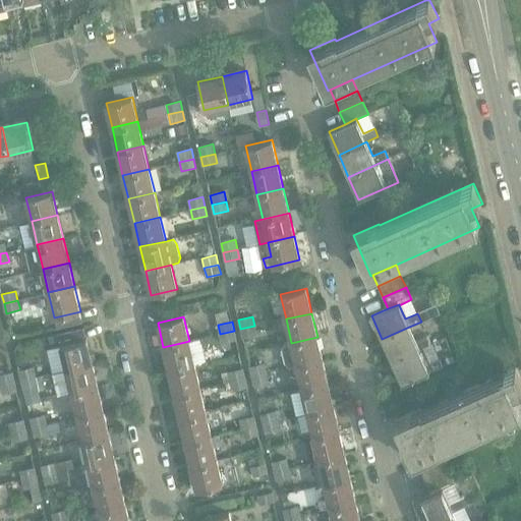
[(254,326),(240,329),(243,339),(257,335),(254,326)]
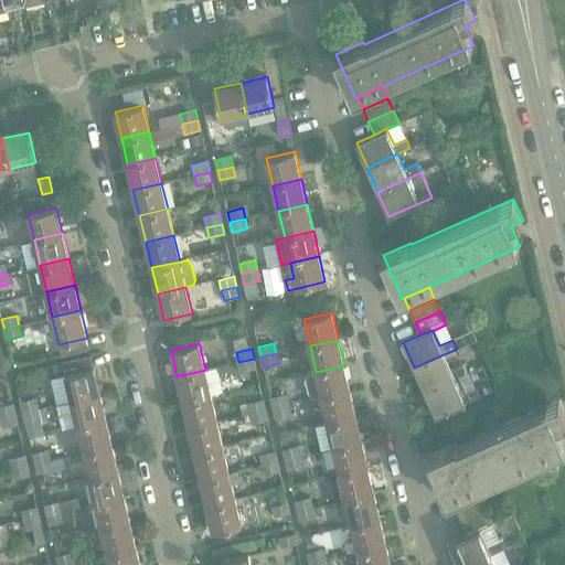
[(425,392),(454,379),(467,373),(464,364),(450,370),(444,354),(414,368),(425,392)]
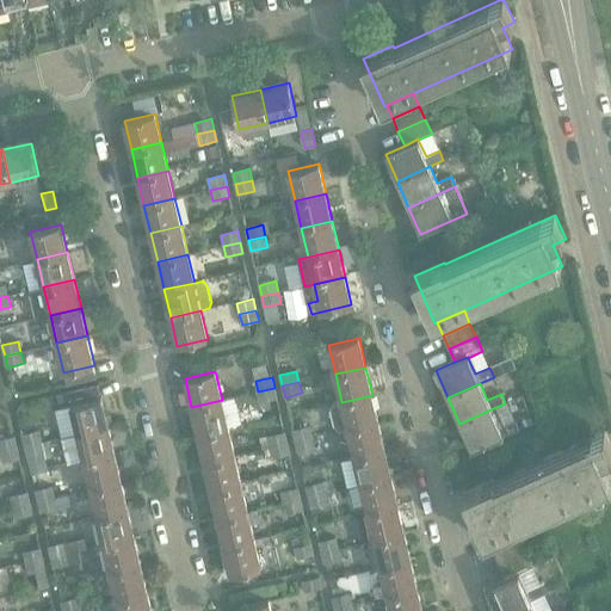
[(275,388),(258,392),(260,403),(277,399),(275,388)]
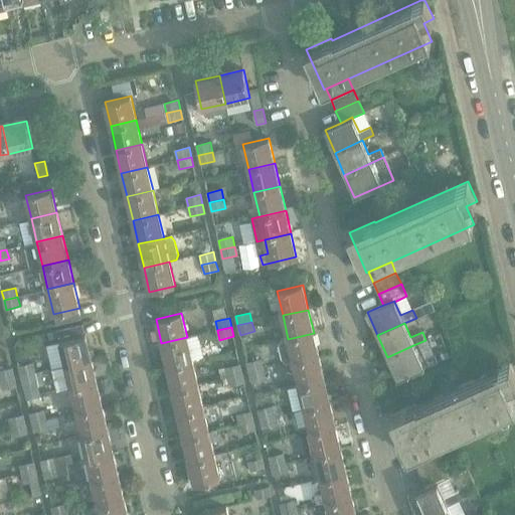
[(314,333),(288,339),(281,340),(280,345),(283,360),(287,364),(294,363),(319,357),(314,333)]
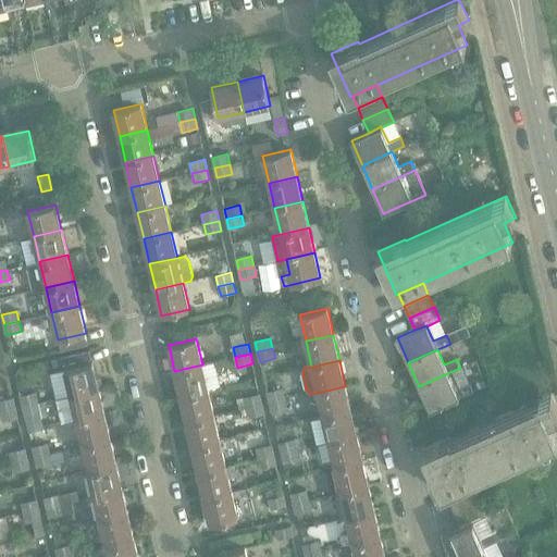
[(99,387),(93,362),(65,369),(71,394),(99,387)]
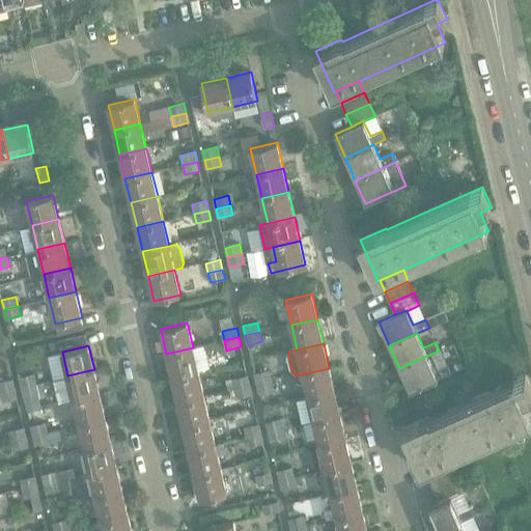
[(172,378),(198,371),(193,347),(166,354),(172,378)]
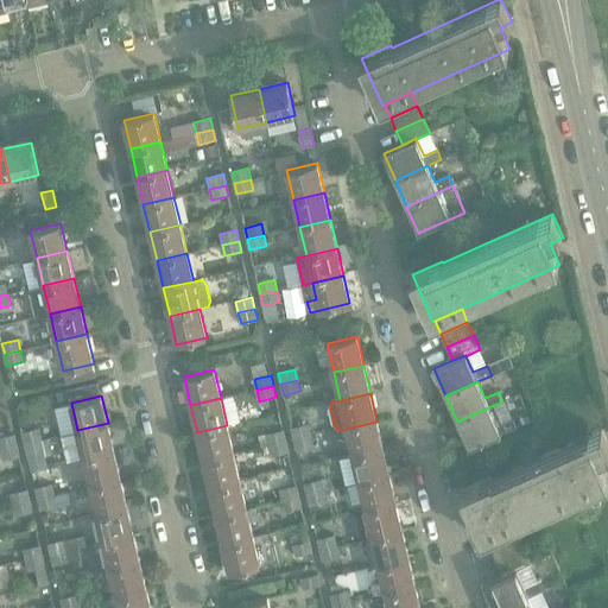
[(496,425),(488,407),(457,422),(469,449),(515,428),(511,419),(496,425)]
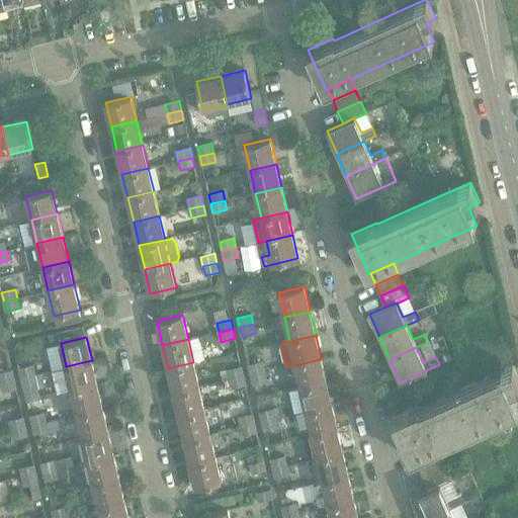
[(327,382),(321,359),(295,365),(300,389),(327,382)]
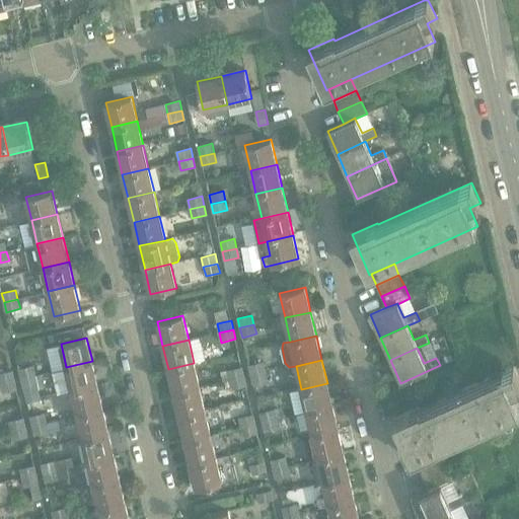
[(66,367),(71,390),(97,385),(92,361),(66,367)]
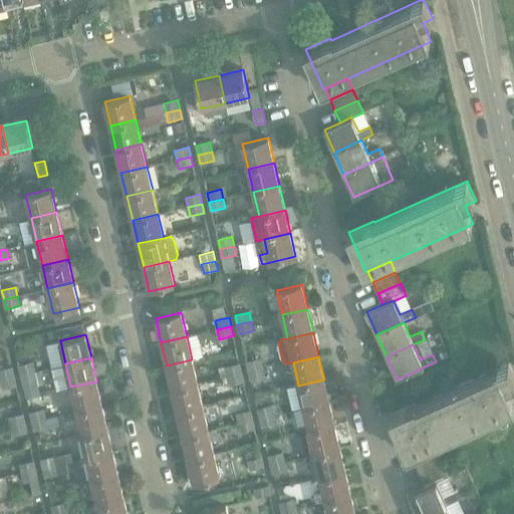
[(246,362),(249,371),(263,368),(260,358),(246,362)]
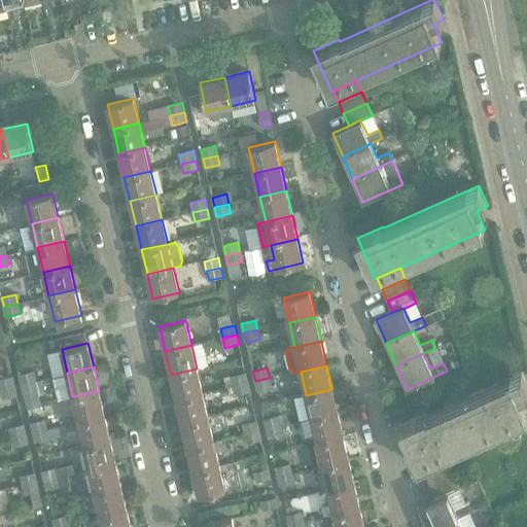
[(176,399),(203,393),(197,369),(171,375),(176,399)]
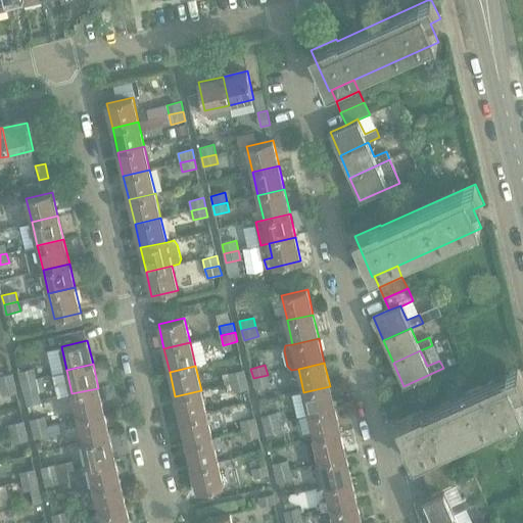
[(34,369),(19,372),(21,381),(36,378),(34,369)]
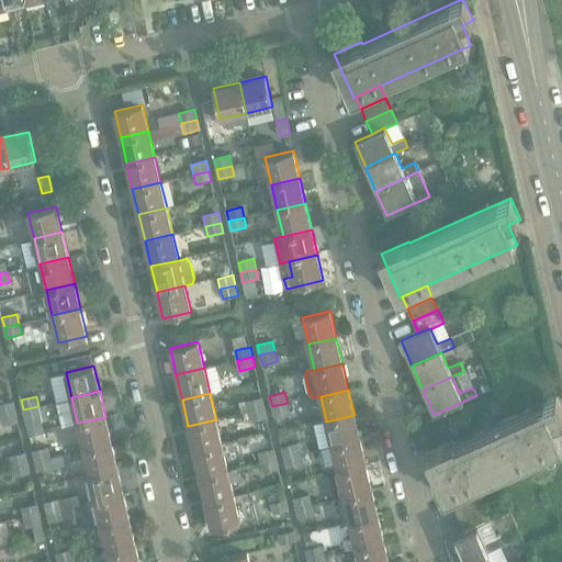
[(456,442),(454,440),(427,452),(447,496),(448,495),(474,484),(561,444),(561,439),(555,424),(561,420),(561,408),(557,396),(456,442)]
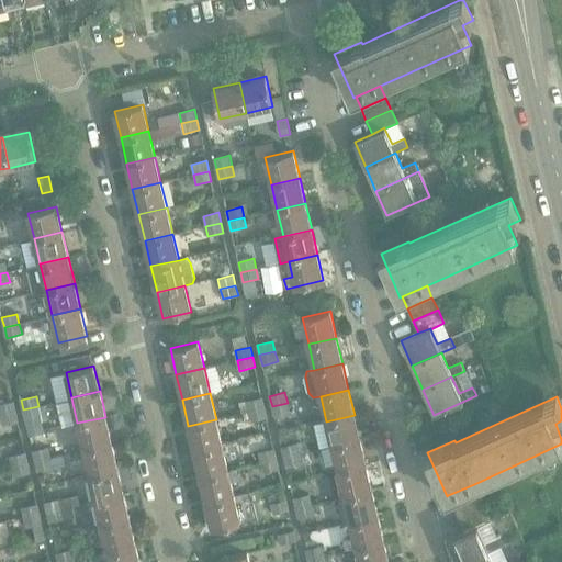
[(265,408),(262,397),(247,402),(249,412),(265,408)]
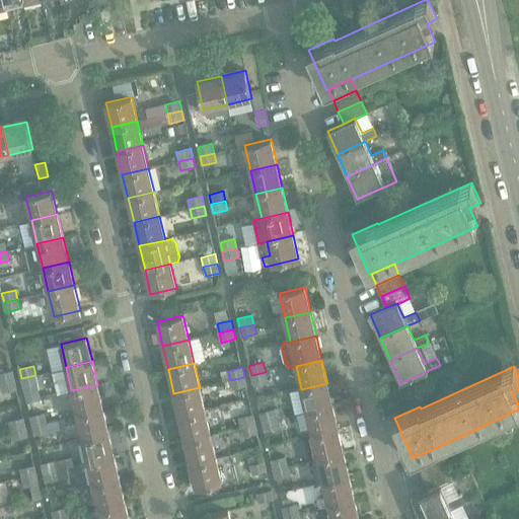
[(0,381),(1,383),(14,380),(12,371),(0,373),(0,381)]
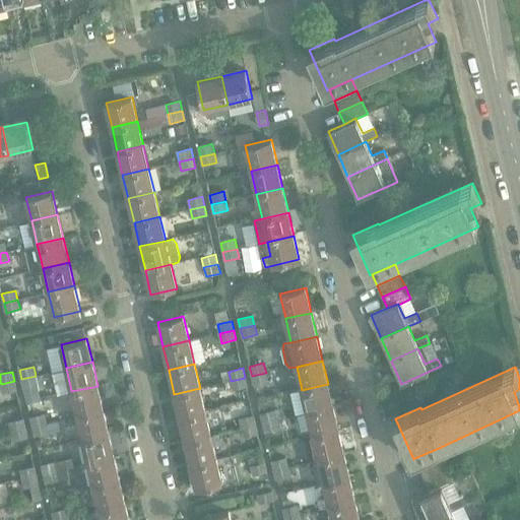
[(252,376),(254,385),(268,382),(266,373),(252,376)]
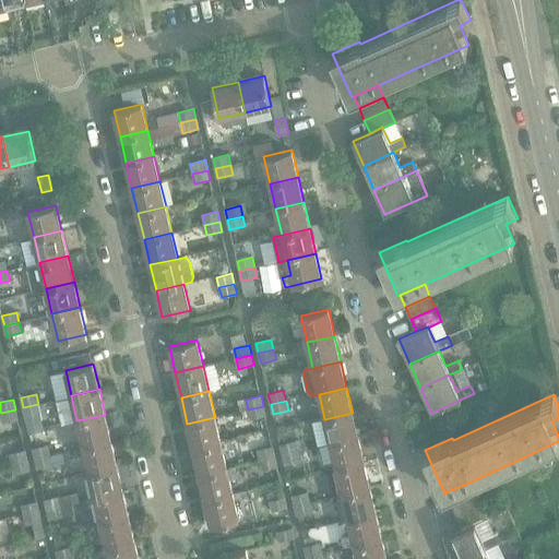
[(23,407),(25,418),(40,415),(38,404),(23,407)]
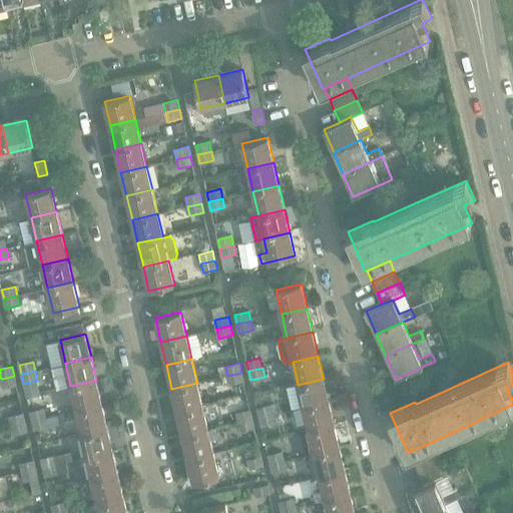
[(243,382),(241,373),(227,376),(229,385),(243,382)]
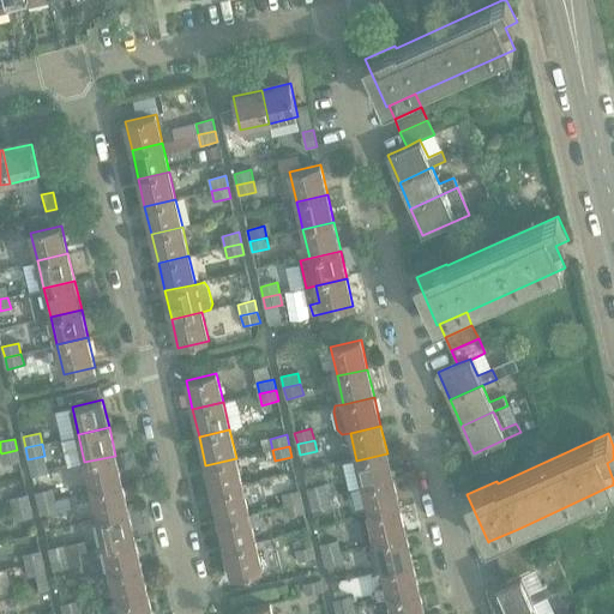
[(1,453),(4,465),(20,462),(17,450),(1,453)]
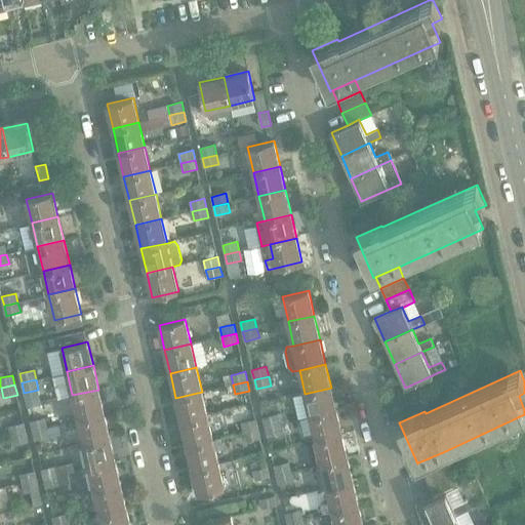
[(311,417),(336,411),(331,388),(305,394),(311,417)]
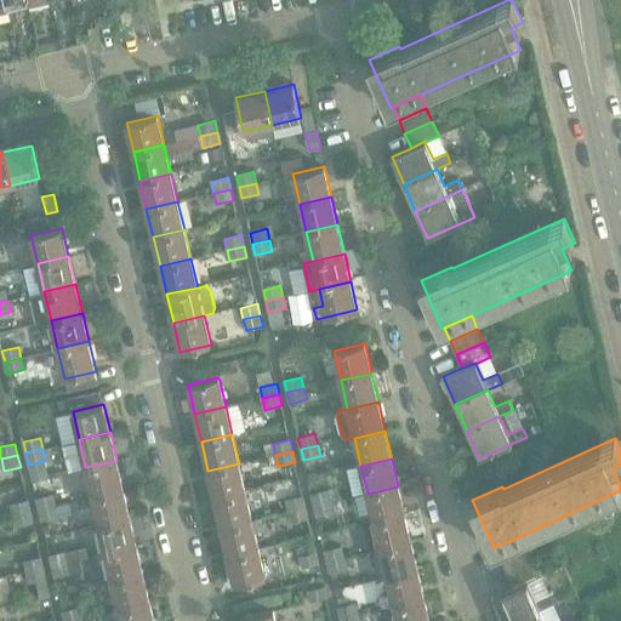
[(124,489),(117,461),(85,467),(92,496),(124,489)]
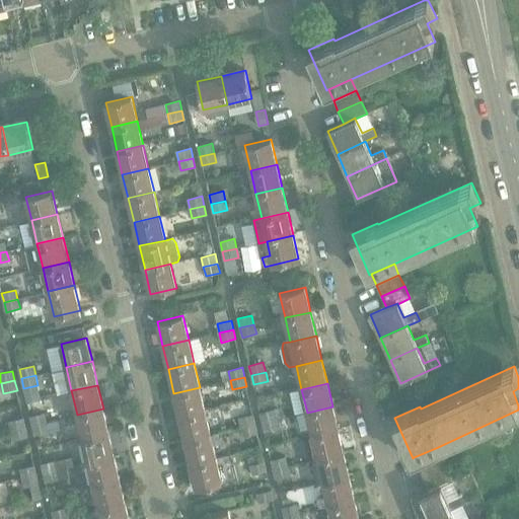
[(179,417),(205,411),(200,387),(173,393),(179,417)]
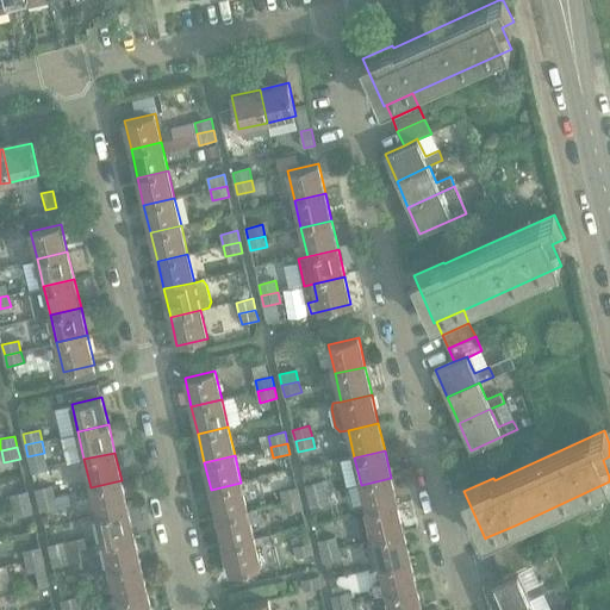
[(398,505),(391,478),(361,485),(367,514),(398,505)]
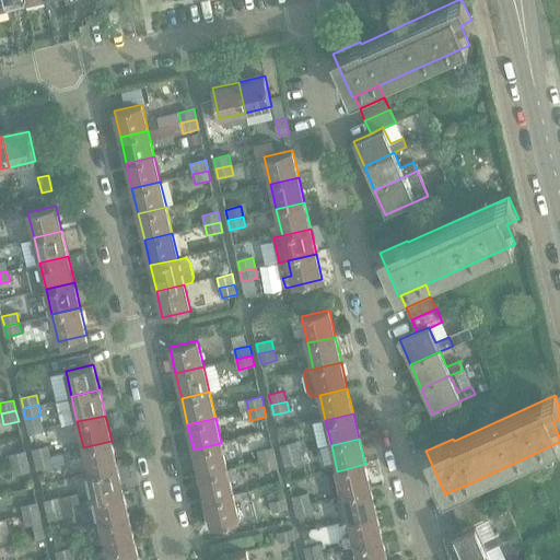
[(117,467),(112,441),(83,447),(90,474),(117,467)]
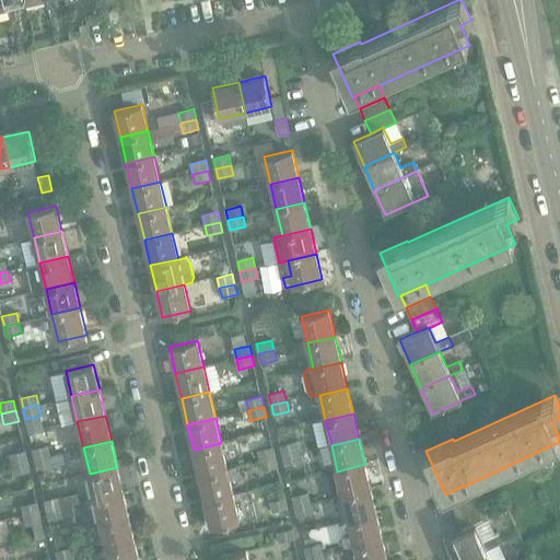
[(280,445),(283,456),(299,452),(295,442),(280,445)]
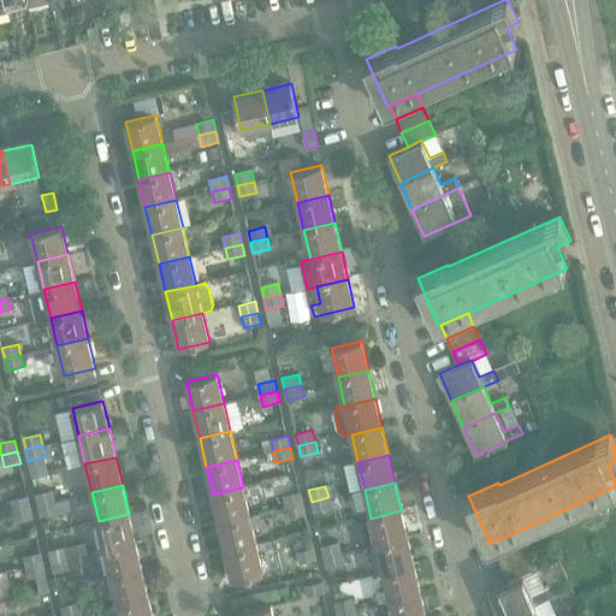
[(219,523),(250,516),(243,487),(213,495),(219,523)]
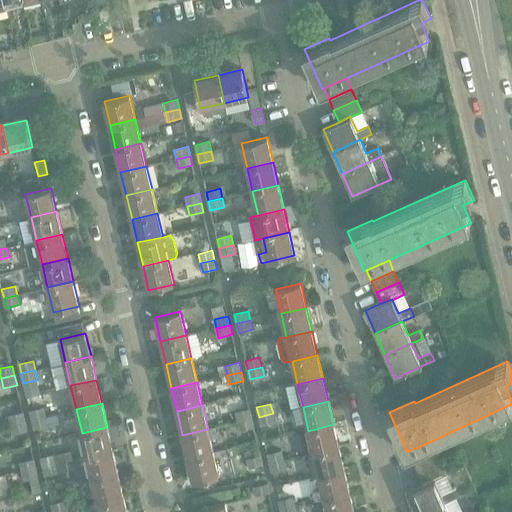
[(46,417),(44,408),(30,411),(32,420),(46,417)]
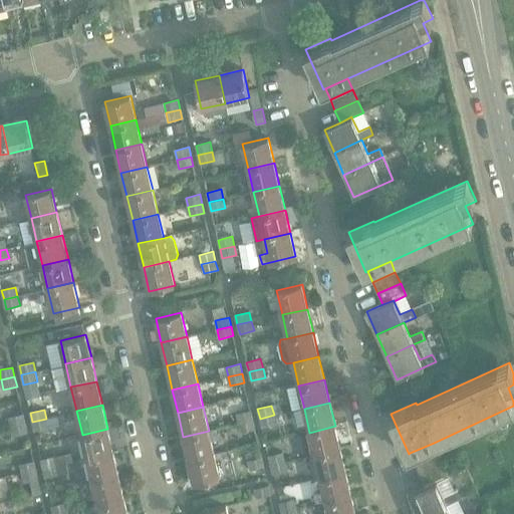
[(253,420),(251,411),(237,414),(239,423),(253,420)]
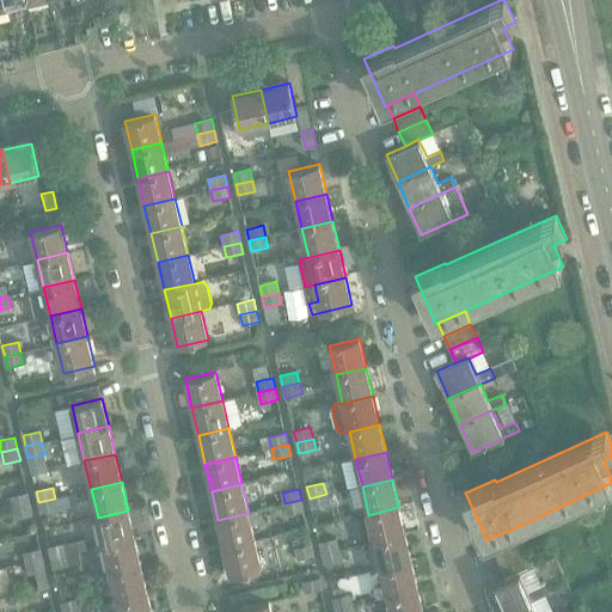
[(11,497),(13,508),(30,505),(28,494),(11,497)]
